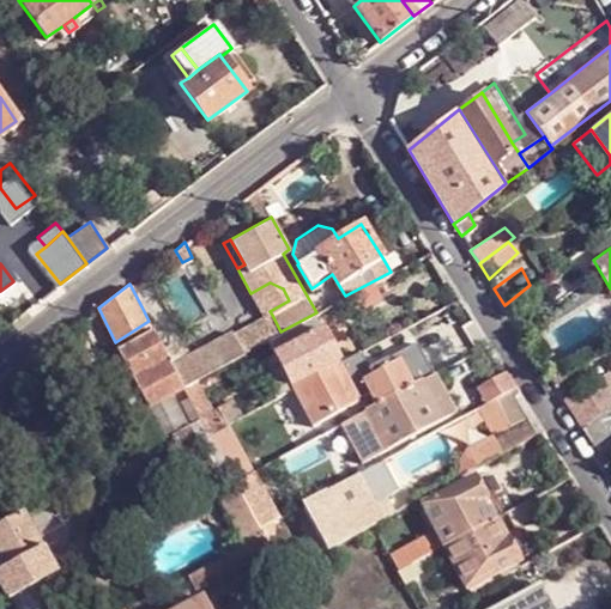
[(342,360),(316,312),(280,332),(268,338),(276,353),(259,361),(277,395),(294,385),(342,360)]
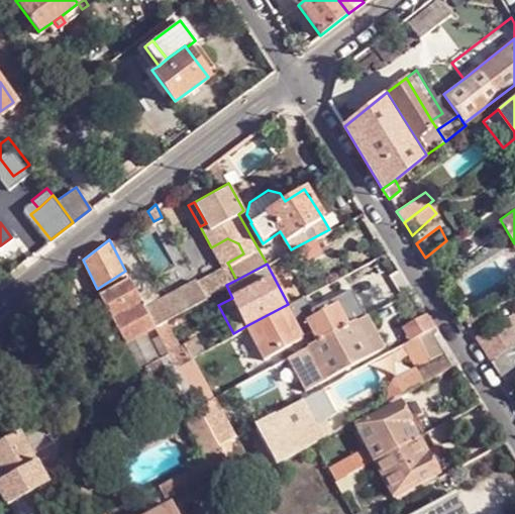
[(226,285),(236,280),(229,266),(199,283),(206,296),(226,285)]
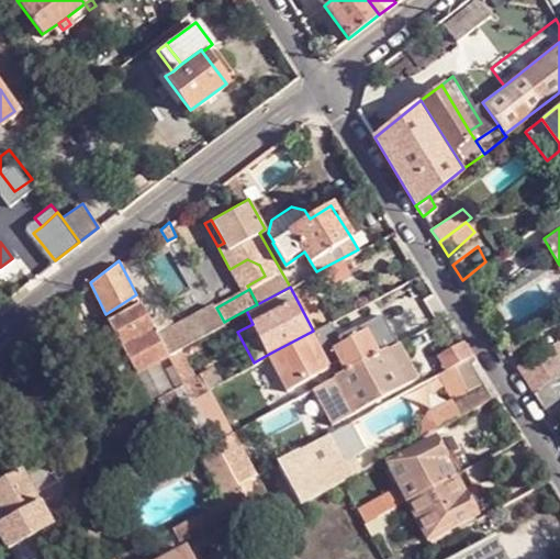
[(168,354),(167,353),(148,316),(138,299),(108,320),(112,325),(132,365),(150,400),(169,390),(154,361),(168,354)]
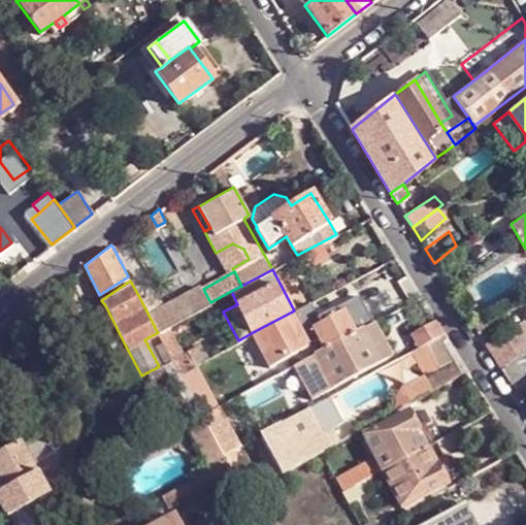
[(203,289),(200,283),(160,304),(153,290),(139,297),(157,331),(169,324),(210,302),(203,289)]
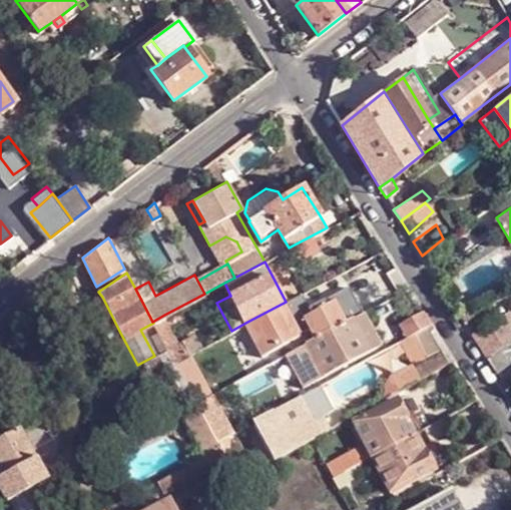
[(286,302),(245,323),(263,354),(309,329),(314,338),(363,312),(349,286),(310,307),(303,293),(286,302)]
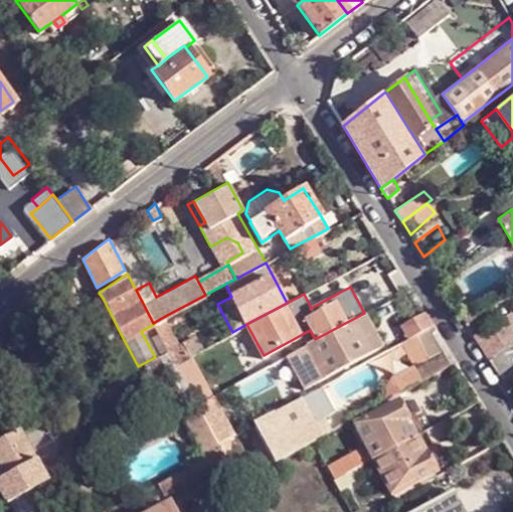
[(121,334),(103,298),(91,305),(110,340),(121,334)]
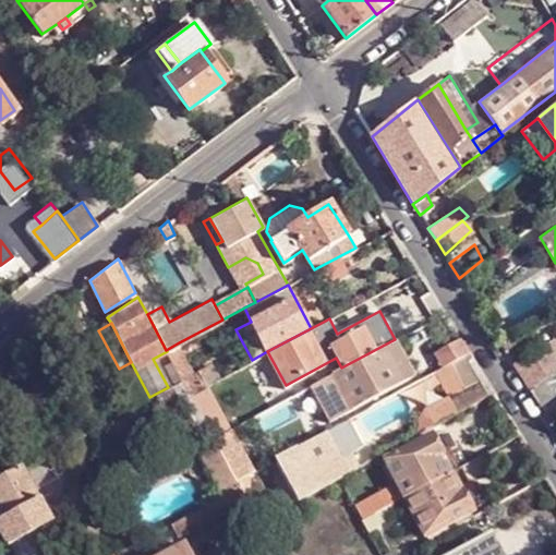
[(469,351),(460,337),(434,350),(443,365),(464,354),(469,351)]
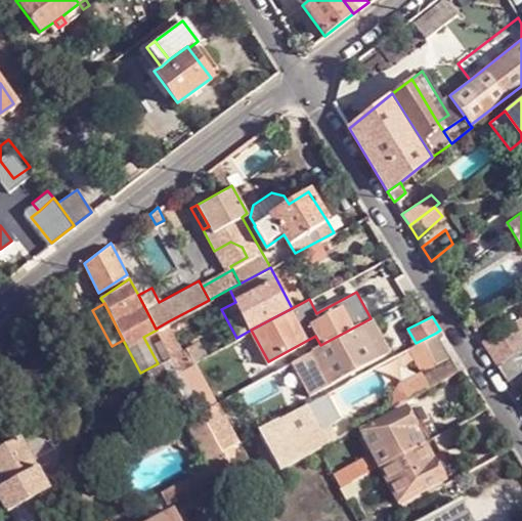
[(320,345),(314,349),(323,367),(310,375),(318,389),(388,350),(371,318),(320,345)]
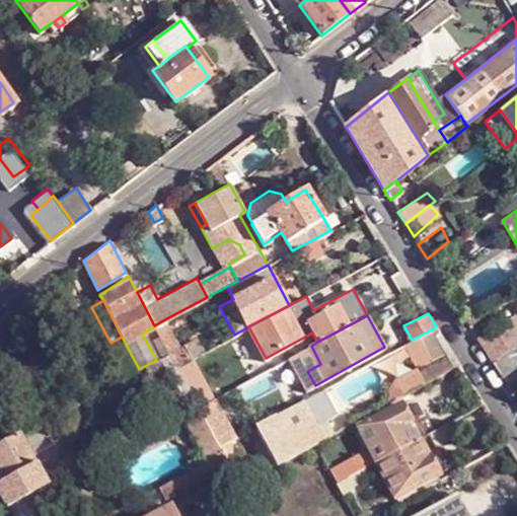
[(180,345),(166,318),(154,325),(155,326),(160,337),(169,353),(176,366),(193,357),(205,350),(198,338),(180,345)]
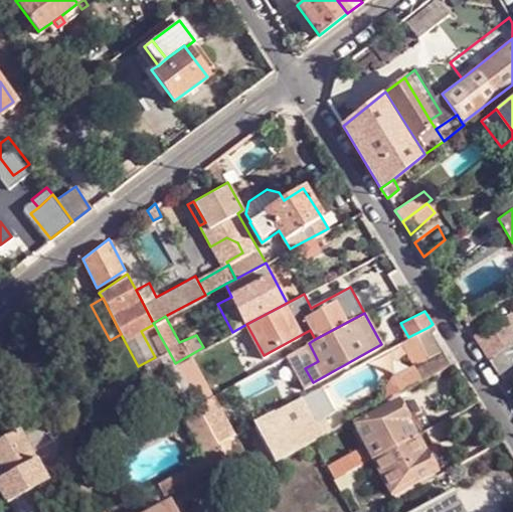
[(479,345),(501,329),(496,321),(474,337),(479,345)]
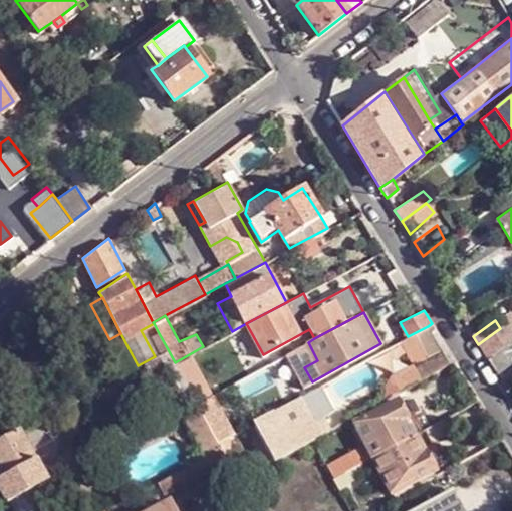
[(408,336),(402,339),(414,363),(442,349),(428,326),(408,336)]
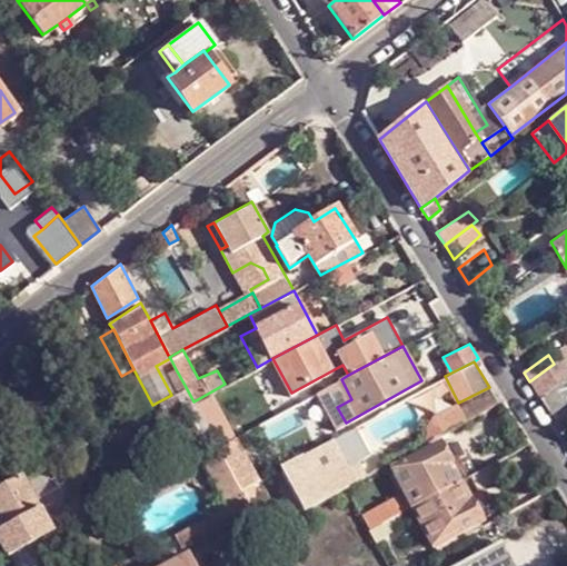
[(539,397),(564,378),(554,364),(529,381),(539,397)]
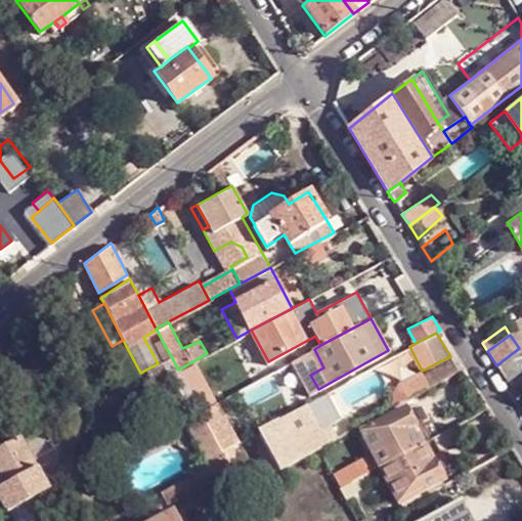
[(171,356),(162,340),(155,344),(163,360),(171,356)]
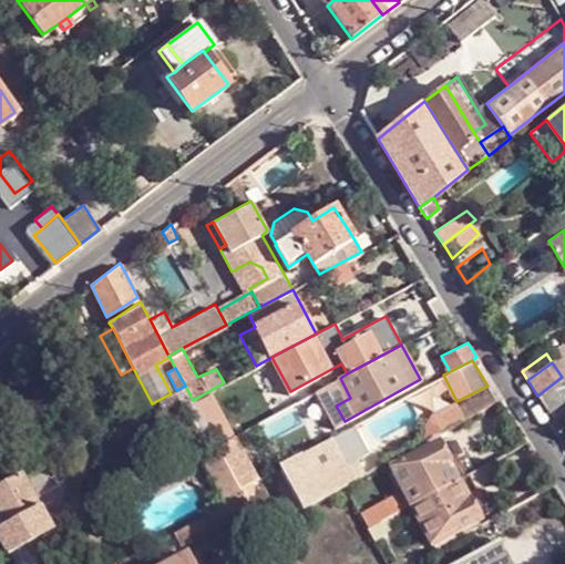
[(537,396),(548,413),(564,401),(564,383),(562,377),(537,396)]
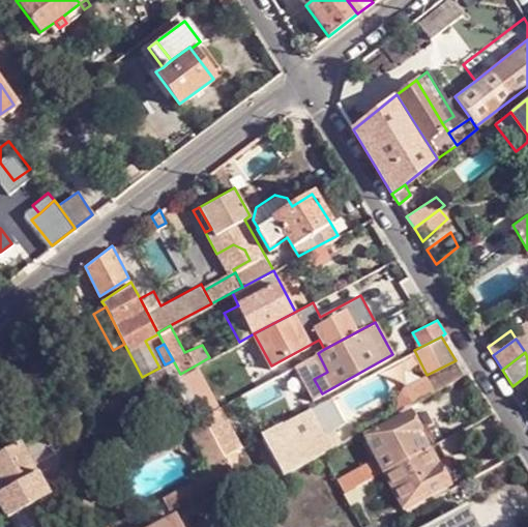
[(411,402),(464,373),(456,360),(427,375),(404,387),(411,402)]
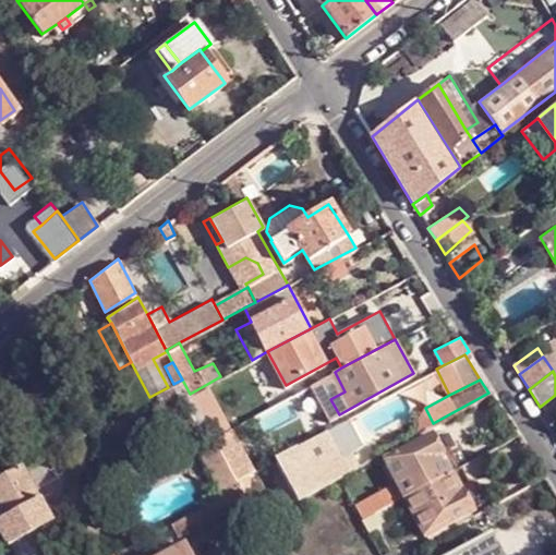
[(224,414),(207,384),(190,394),(214,437),(220,433),(214,420),(224,414)]
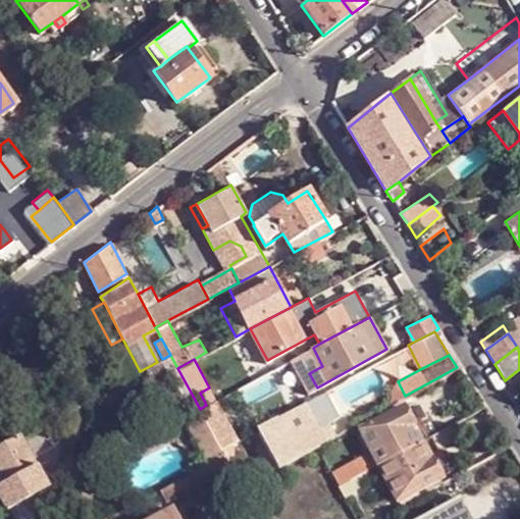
[(398,381),(393,402),(405,396),(398,381)]
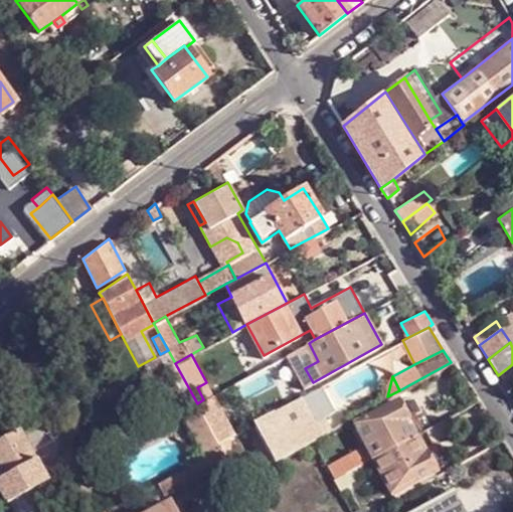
[(302,395),(252,420),(274,459),(313,437),(322,433),(332,427),(325,414),(336,408),(323,383),(302,395)]
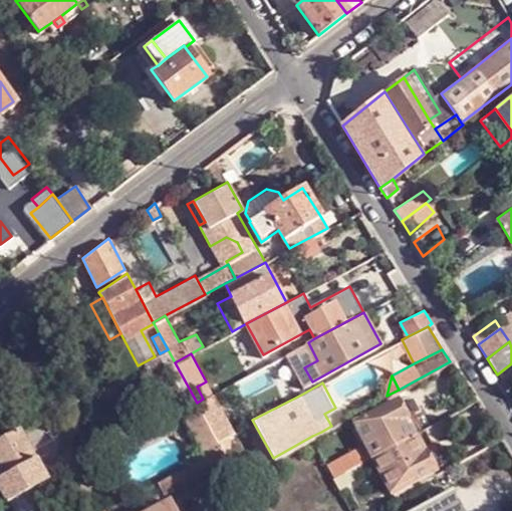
[(356,421),(374,454),(426,427),(409,396),(406,395),(356,421)]
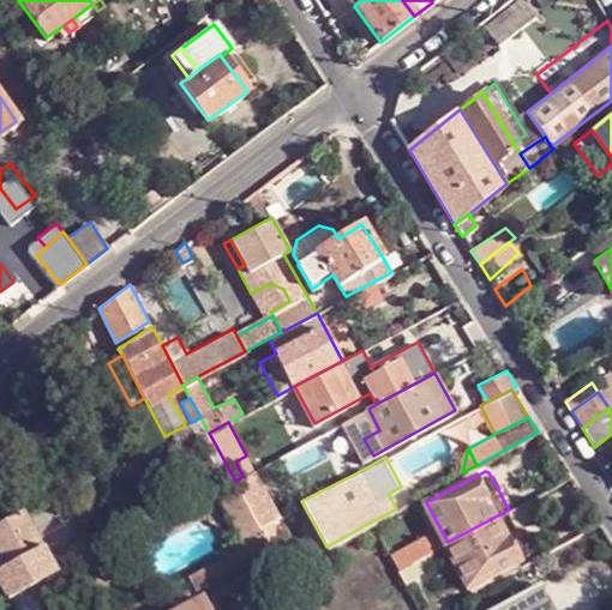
[(243,476),(235,481),(250,507),(263,500),(249,472),(243,476)]
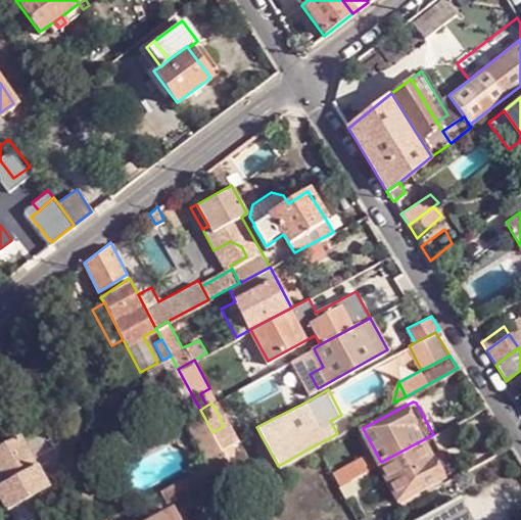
[(45,423),(58,416),(53,406),(39,414),(45,423)]
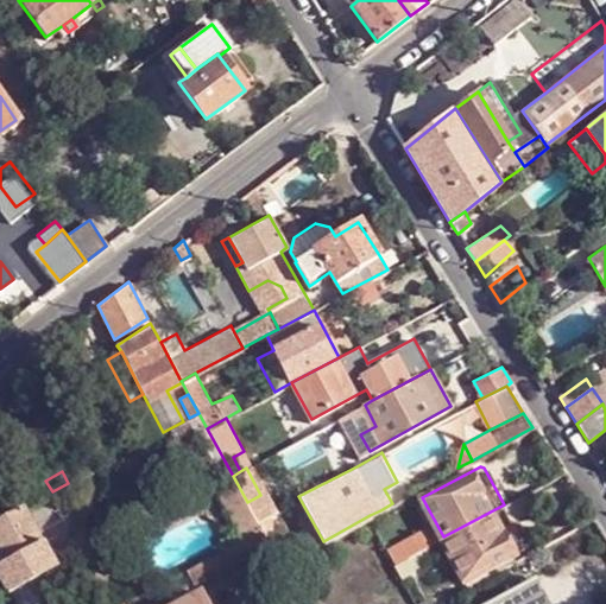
[(247,502),(233,476),(216,485),(245,536),(260,527),(256,519),(247,502)]
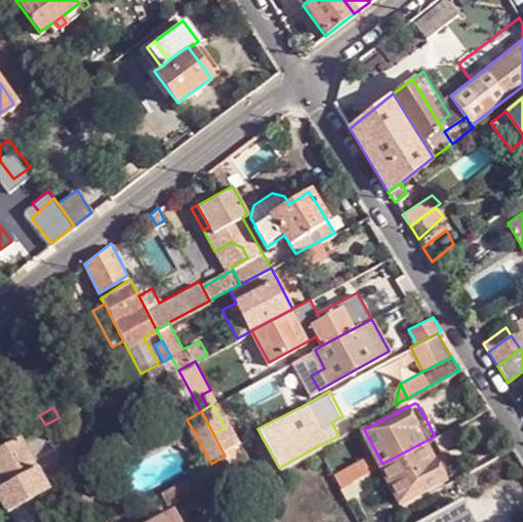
[(435,436),(383,464),(401,498),(444,476),(450,472),(452,469),(435,436)]
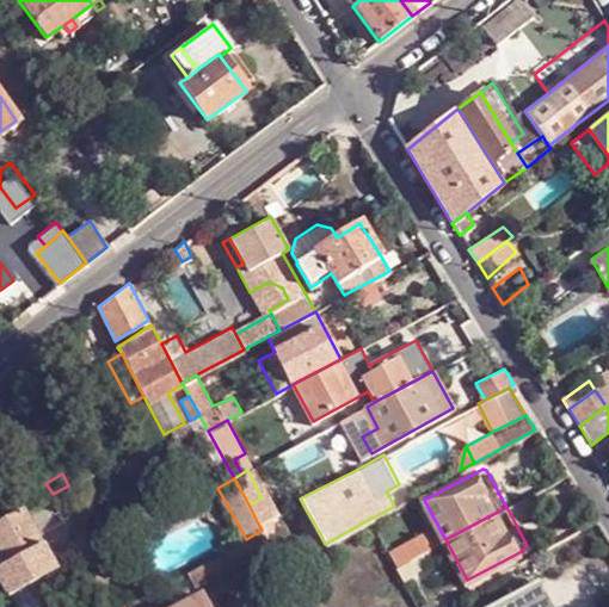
[(55,568),(23,509),(0,521),(0,557),(4,565),(0,567),(0,586),(4,592),(8,593),(55,568)]
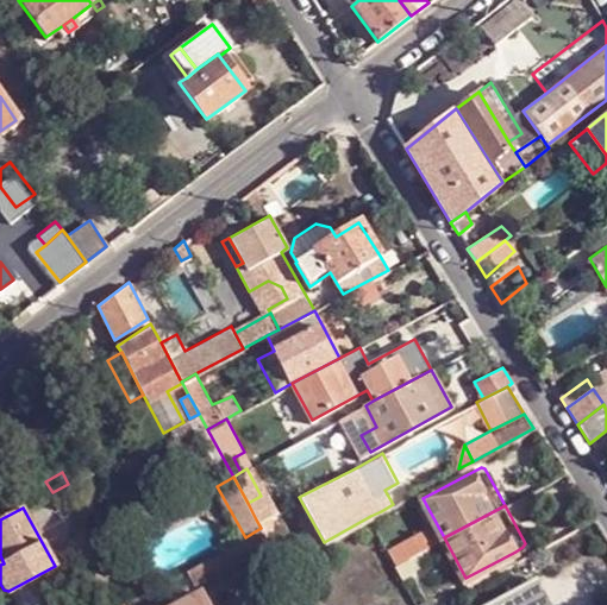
[(261,528),(245,537),(219,550),(226,563),(267,540),(261,528)]
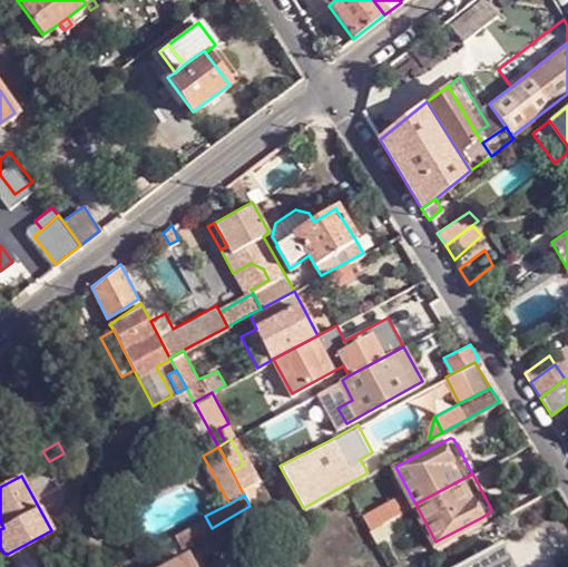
[(378,512),(365,519),(371,529),(383,522),(378,512)]
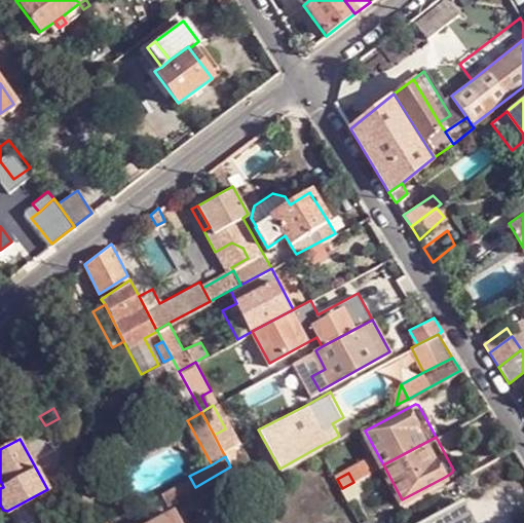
[(195,487),(189,476),(159,492),(164,503),(195,487)]
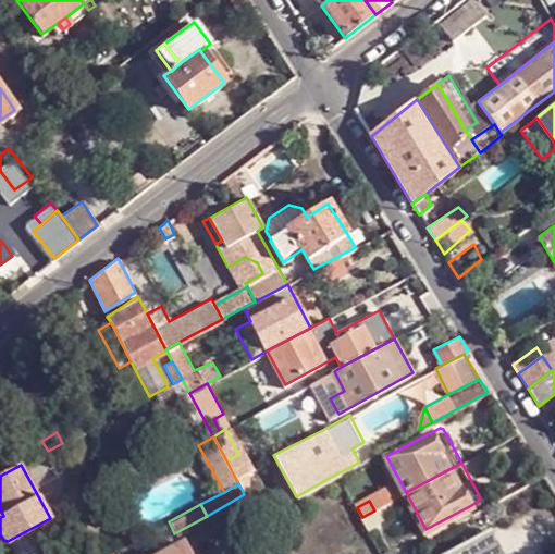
[(374,511),(362,517),(368,527),(380,520),(374,511)]
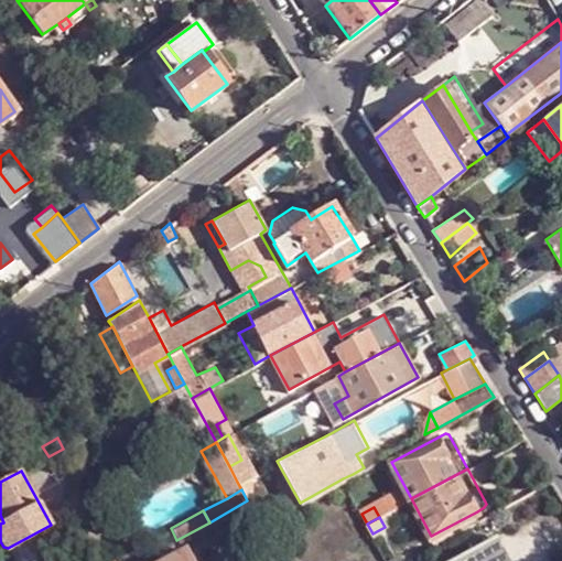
[(504,560),(492,539),(449,560),(504,560)]
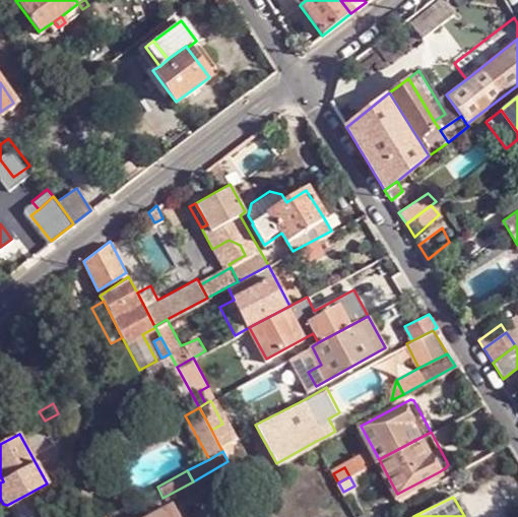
[(92,509),(96,516),(100,516),(107,513),(113,510),(107,501),(92,509)]
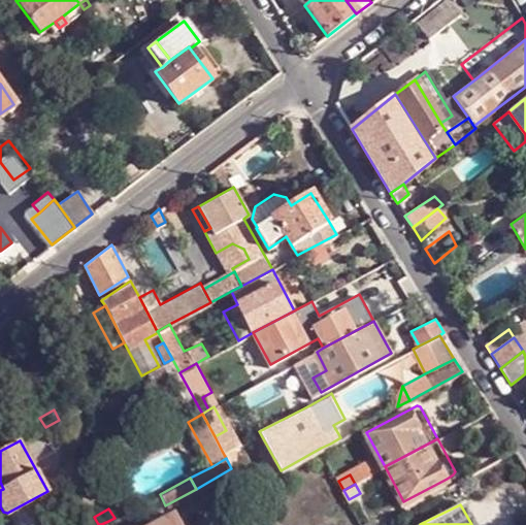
[(177,524),(170,511),(143,524),(177,524)]
